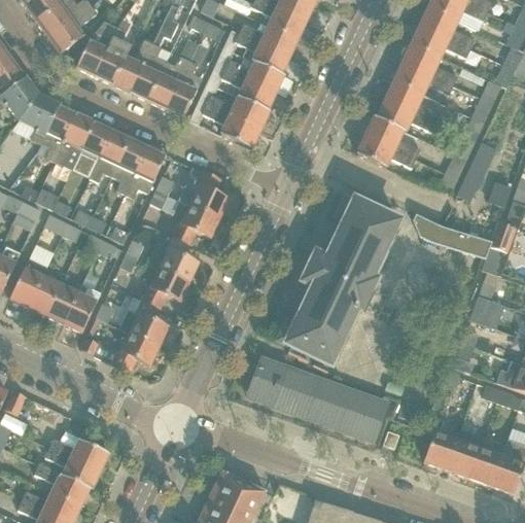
[(31,0),(25,4),(36,21),(66,0),(31,0)]
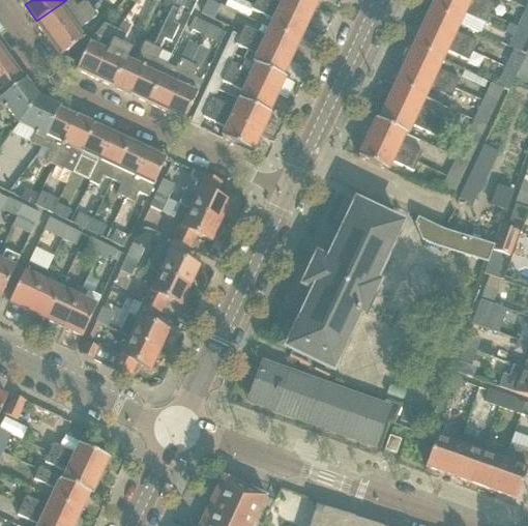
[(36,21),(48,37),(92,5),(88,0),(82,0),(76,4),(72,0),(66,0),(36,21)]
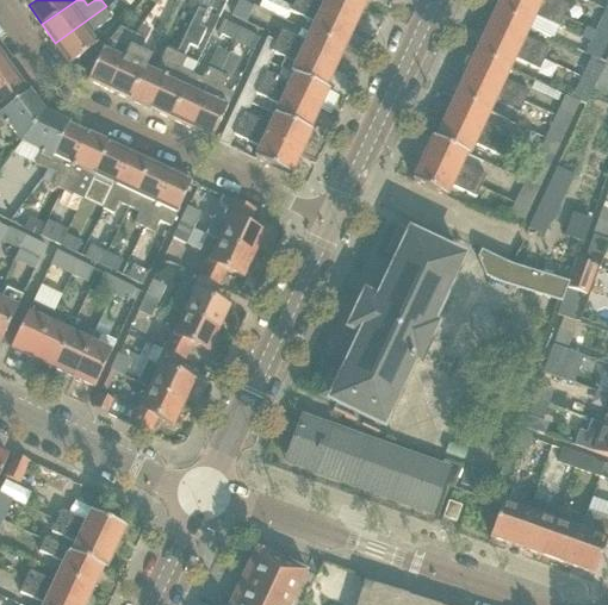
[(178,50),(185,54),(191,41),(199,44),(208,25),(200,23),(209,4),(202,0),(178,50)]
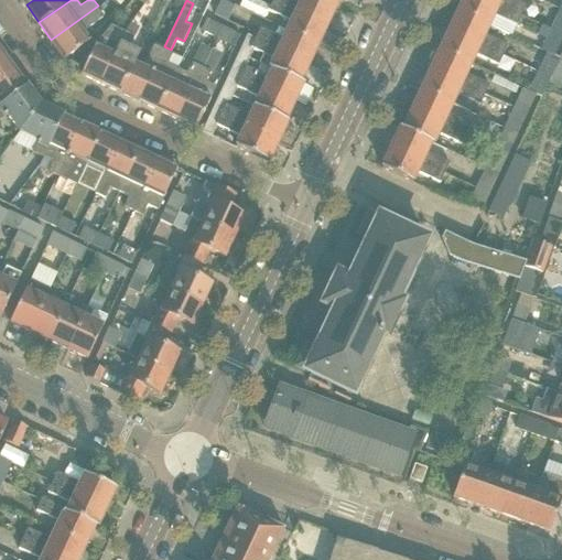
[(215,11),(228,18),(235,2),(229,0),(220,0),(215,11)]
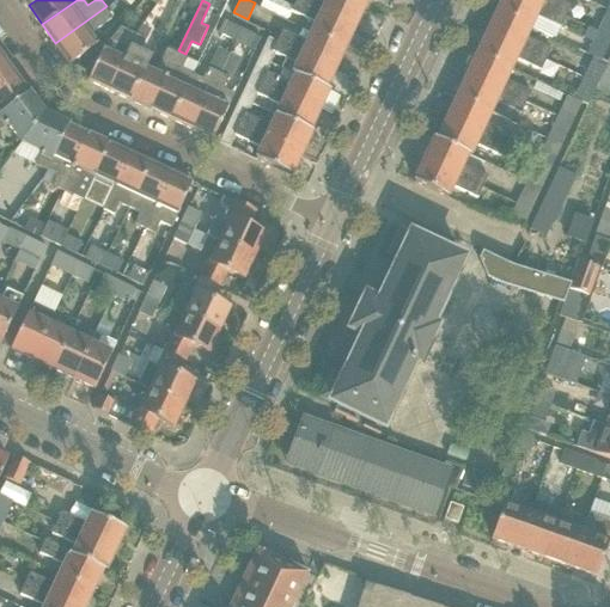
[(317,19),(312,29),(346,44),(355,24),(303,0),(297,0),(293,7),(317,19)]
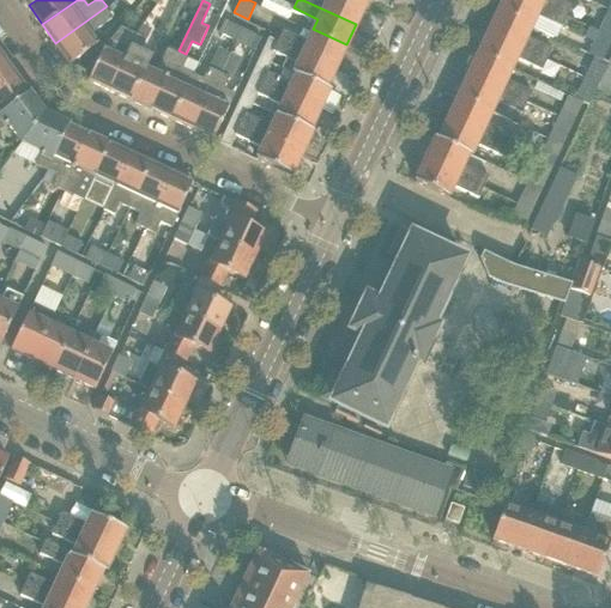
[(303,0),(356,24),(366,4),(357,0),(303,0)]
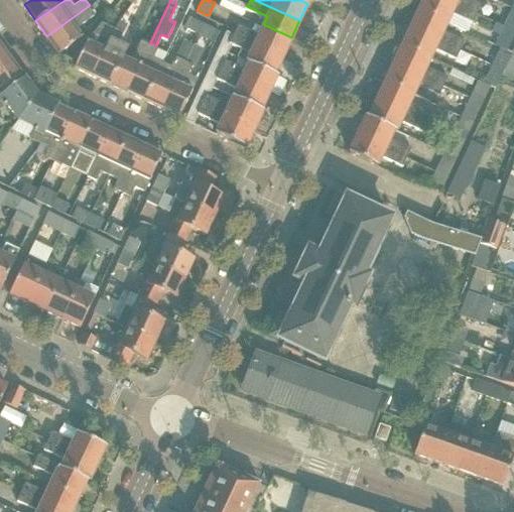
[(423,0),(421,5),(448,18),(453,10),(474,20),(479,10),(458,0),(423,0)]
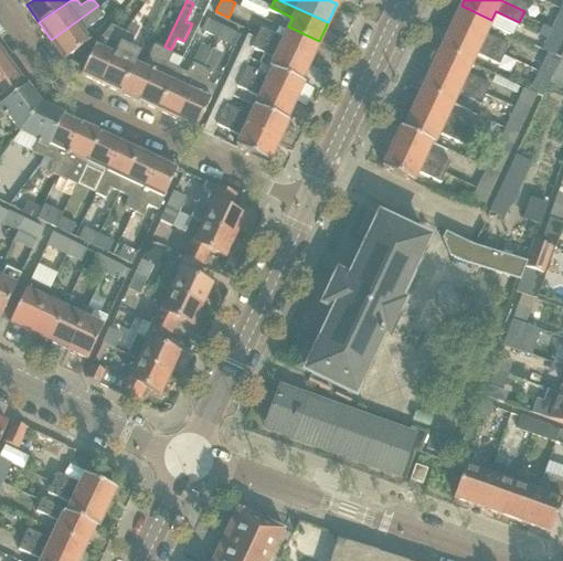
[(501,0),(524,11),(528,2),(523,0),(501,0)]
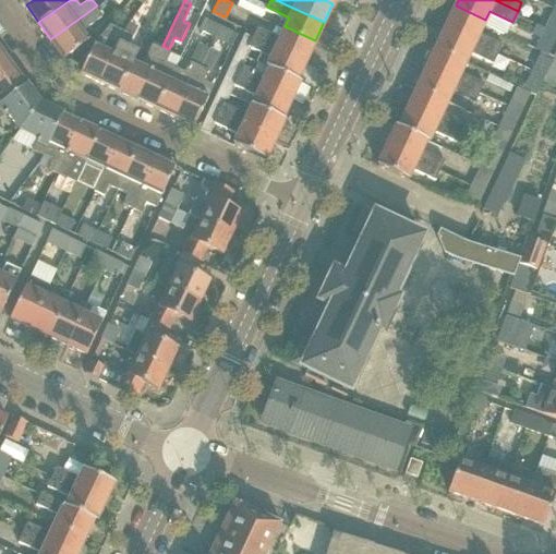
[(97,5),(50,39),(63,56),(72,58),(74,48),(89,37),(83,27),(103,13),(97,5)]
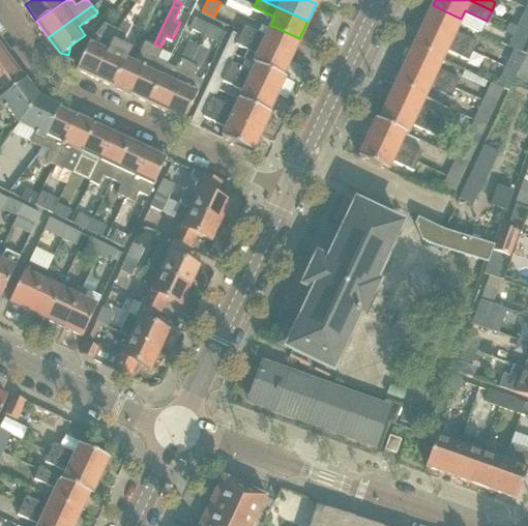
[(433,5),(423,24),(474,48),(477,39),(456,29),(461,19),(433,5)]
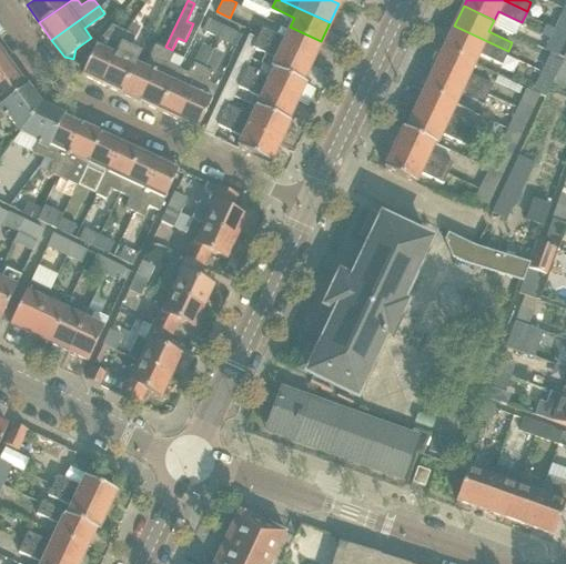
[(565,11),(563,10),(555,26),(556,27),(565,31),(565,11)]
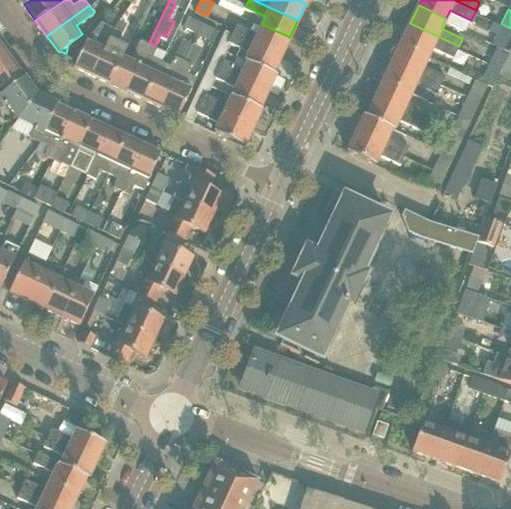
[(182,25),(195,31),(200,22),(186,16),(182,25)]
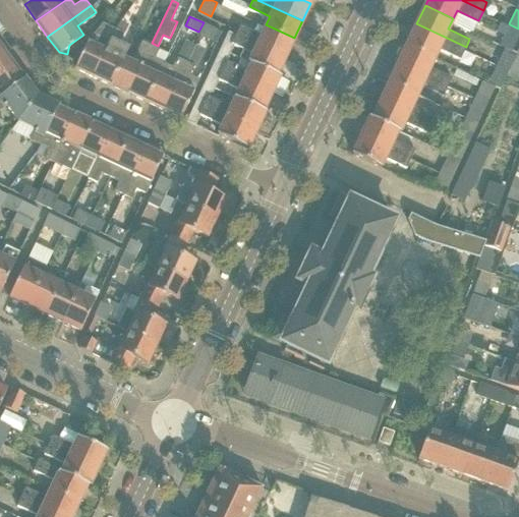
[(94,74),(116,26),(104,20),(89,38),(79,57),(74,59),(75,65),(94,74)]
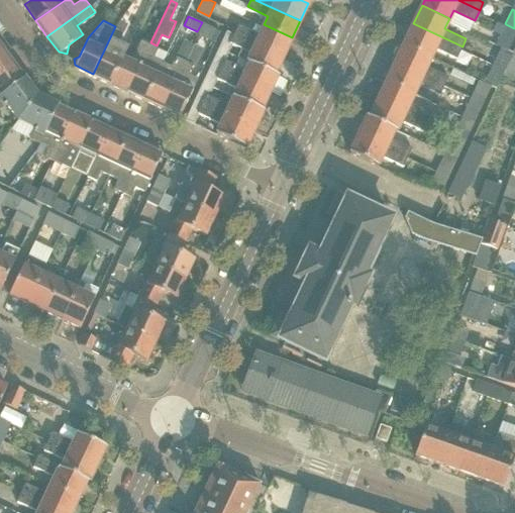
[(202,22),(197,31),(210,37),(215,28),(202,22)]
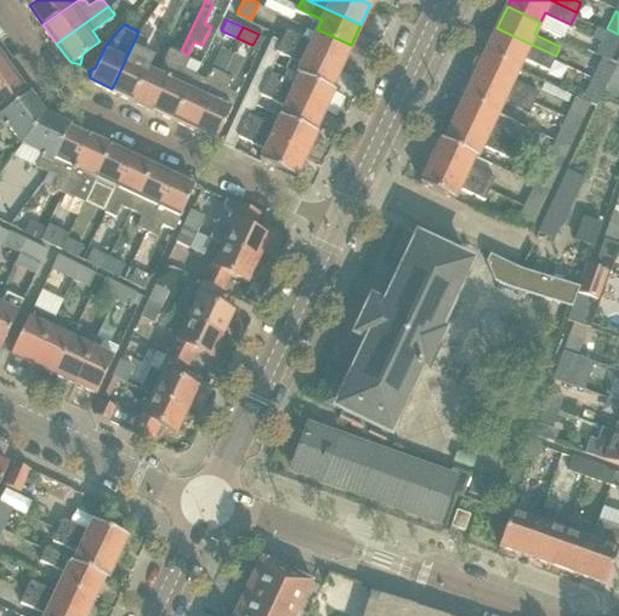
[(313,39),(288,27),(283,38),(341,66),(351,45),(317,29),(313,39)]
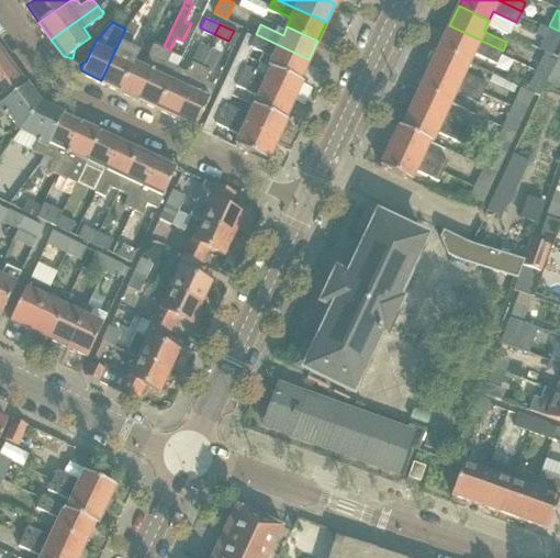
[(449,25),(440,45),(470,59),(474,51),(497,62),(503,51),(449,25)]
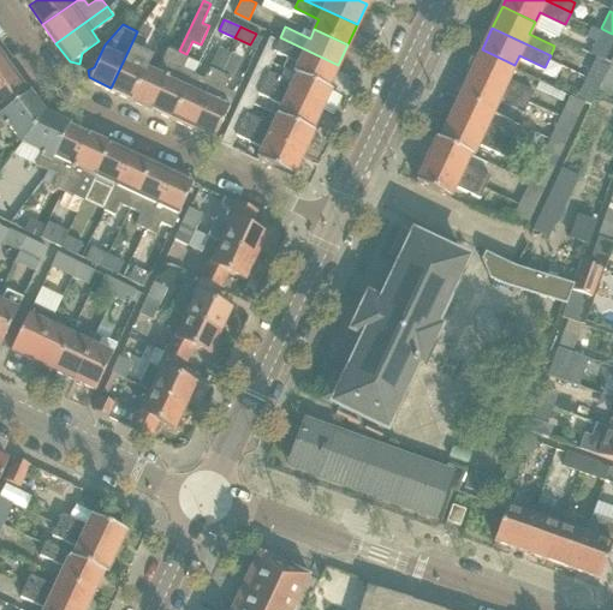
[(595,43),(594,45),(607,51),(608,51),(612,41),(612,34),(602,29),(601,28),(595,43)]
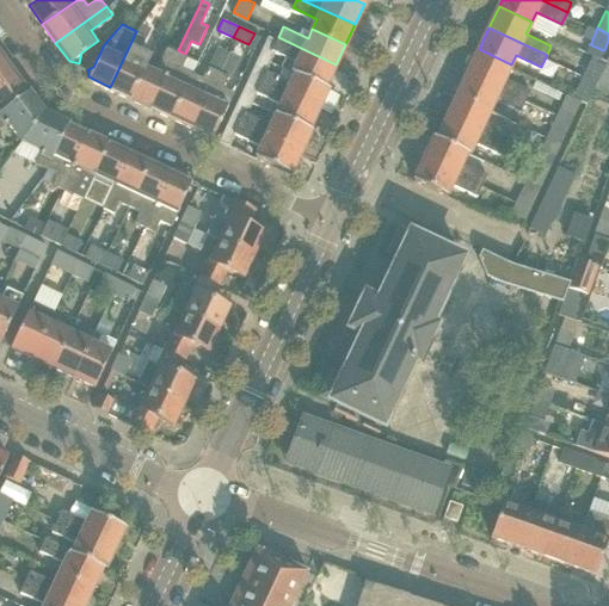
[(135,32),(110,87),(130,97),(146,65),(146,63),(151,53),(141,48),(146,36),(136,31),(135,32)]
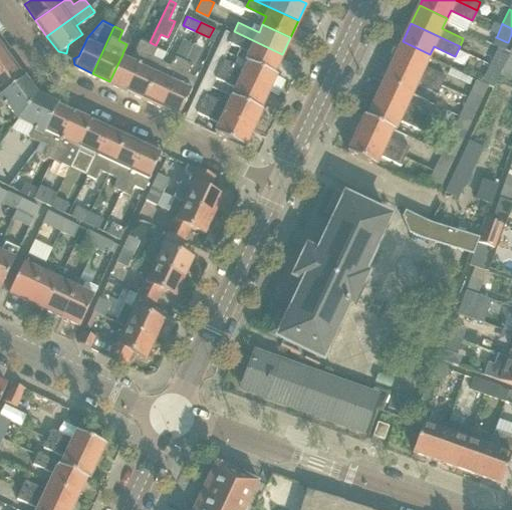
[(226,28),(218,45),(229,50),(233,42),(250,50),(247,57),(249,58),(249,59),(274,71),(274,70),(282,54),(234,31),(226,28)]
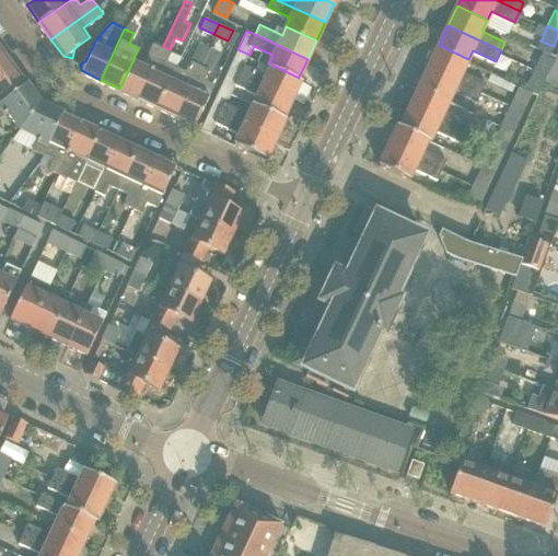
[(158,106),(176,115),(200,64),(209,45),(200,41),(186,71),(176,66),(158,106)]
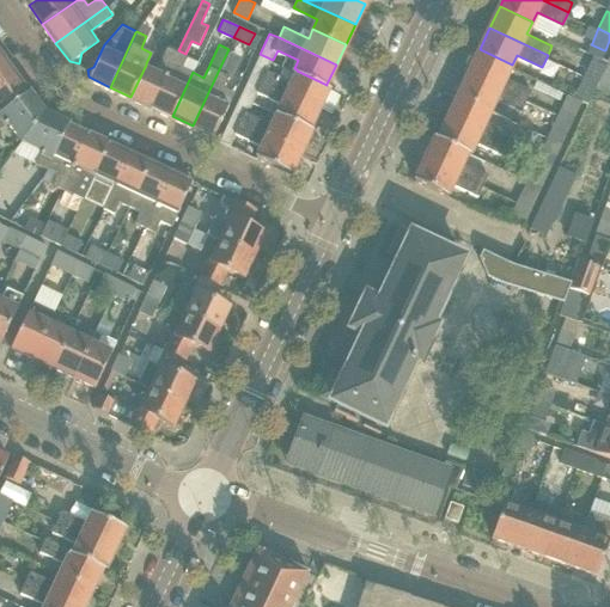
[(146,65),(130,97),(152,106),(178,50),(168,46),(157,68),(146,63),(146,65)]
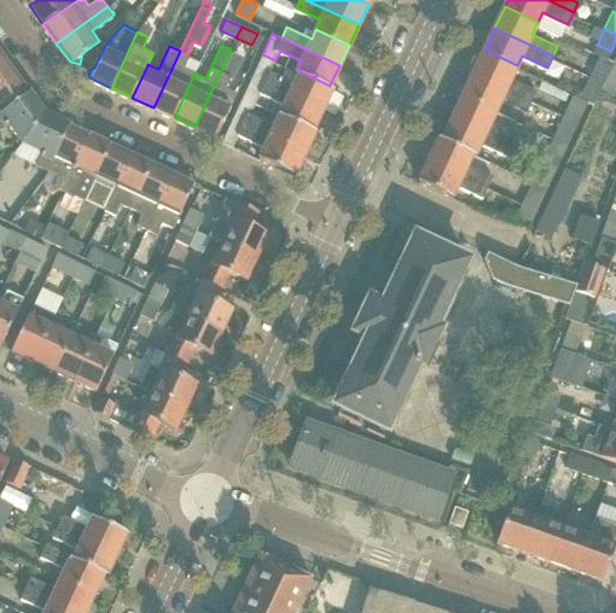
[(484,50),(474,71),(533,99),(538,88),(512,77),(517,65),(484,50)]
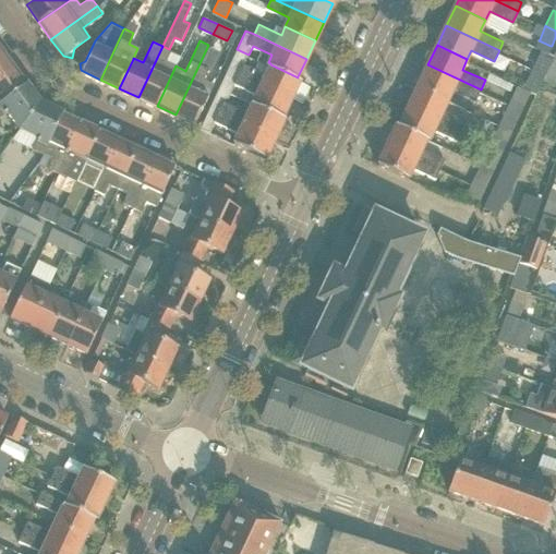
[(162,46),(139,97),(157,106),(176,65),(166,61),(171,50),(169,49),(162,46)]
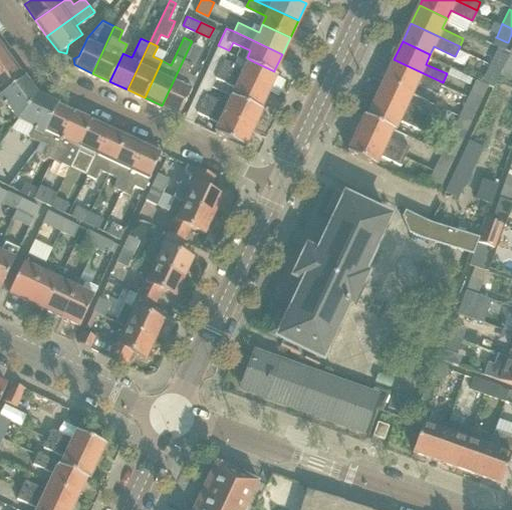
[(0,71),(15,61),(4,45),(0,48),(0,71)]
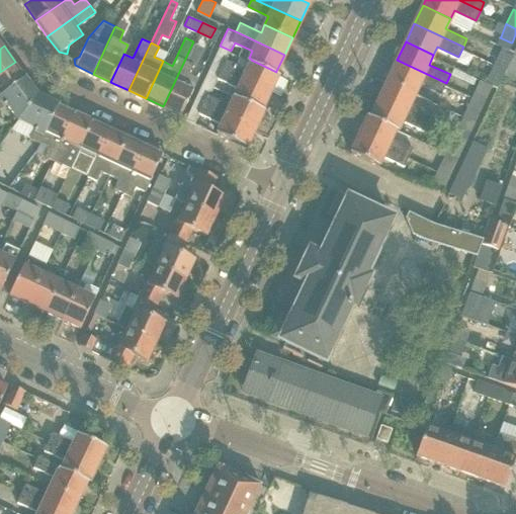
[(220,46),(212,63),(270,90),(279,72),(276,71),(276,72),(251,60),(247,68),(227,59),(231,51),(220,46)]
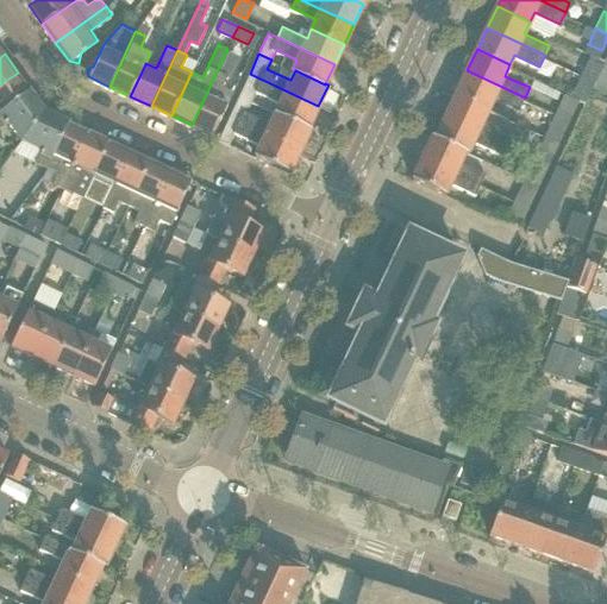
[(589,58),(582,73),(595,79),(600,69),(602,63),(589,58)]
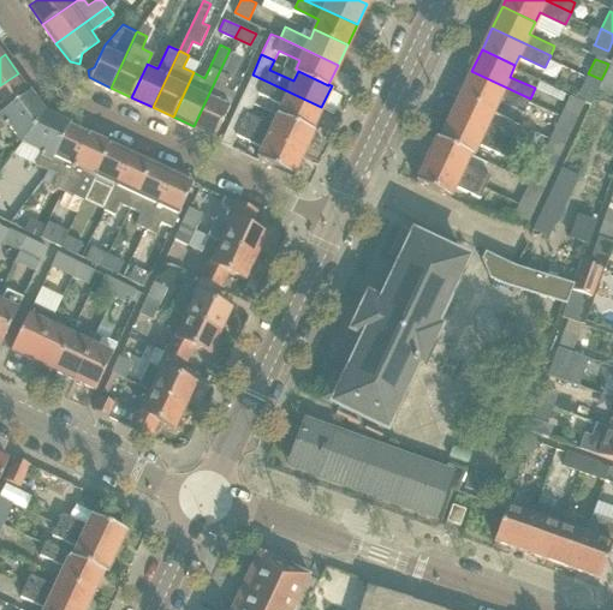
[(220,70),(194,126),(215,136),(236,93),(225,87),(231,75),(220,70)]
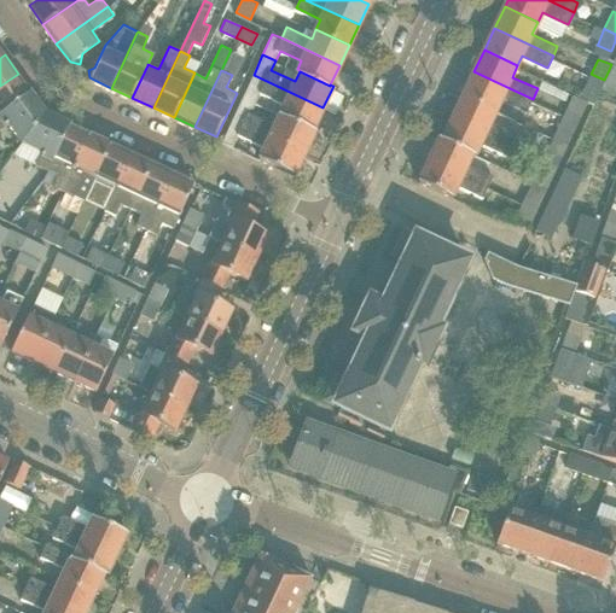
[(615,73),(609,70),(604,80),(600,87),(614,92),(615,88),(615,73)]
